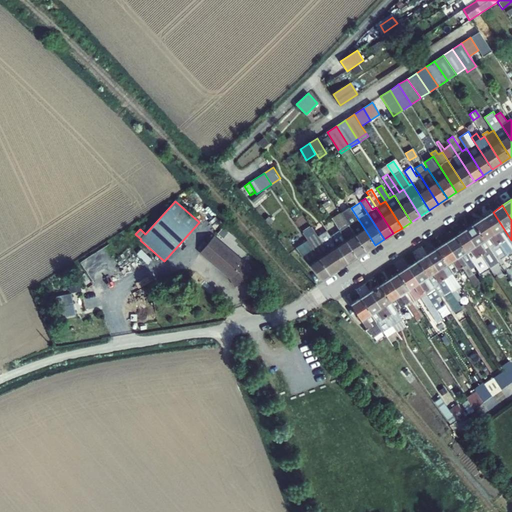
[(366,251),(375,245),(351,208),(350,206),(341,212),(356,235),(366,251)]
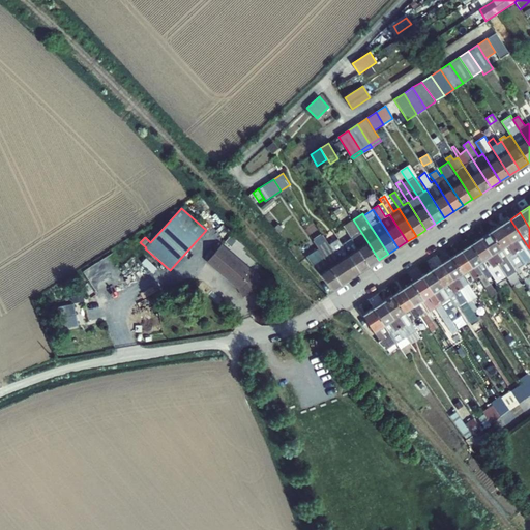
[(352,238),(370,266),(379,260),(369,243),(353,219),(344,226),(352,238)]
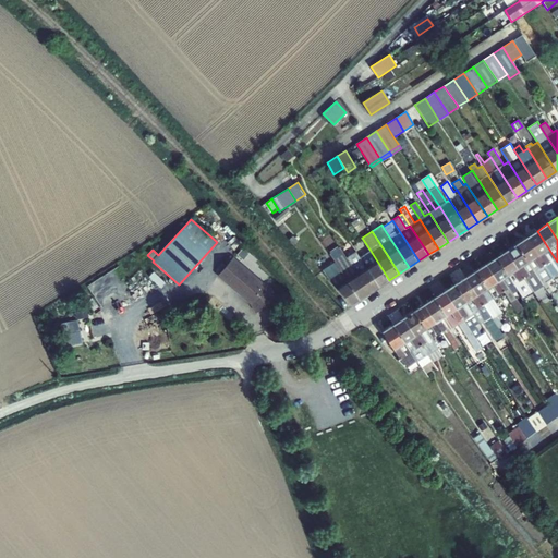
[(557,274),(557,262),(537,231),(526,238),(553,277),(557,274)]
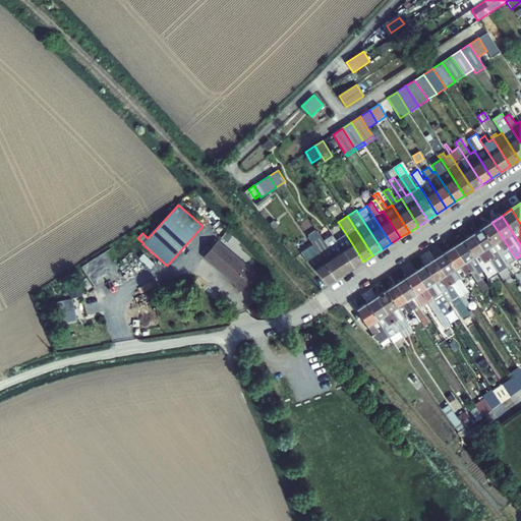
[(516,258),(491,222),(482,228),(508,267),(510,271),(514,269),(510,263),(516,258)]
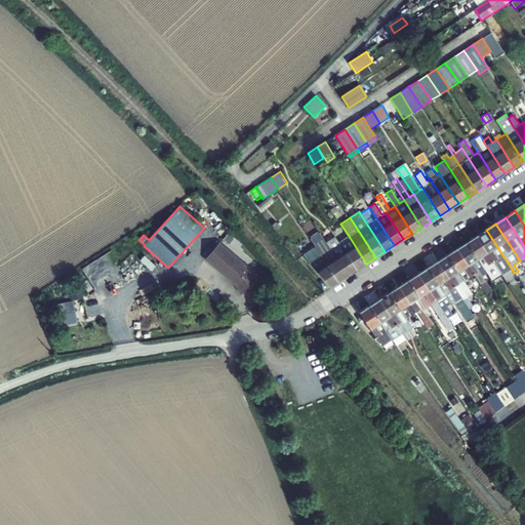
[(512,269),(486,230),(477,236),(498,270),(501,275),(512,269)]
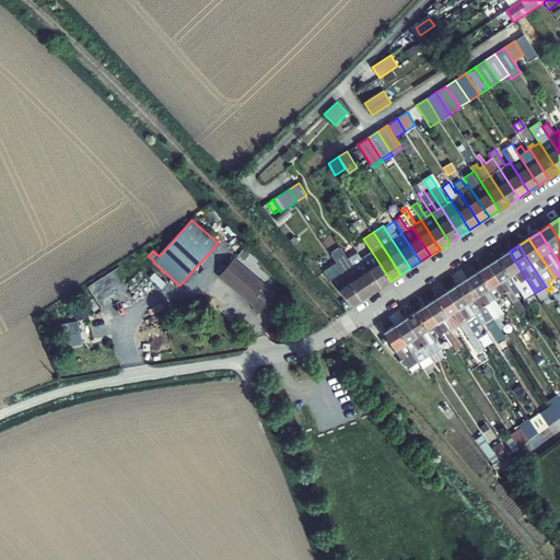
[(337,263),(361,301),(371,294),(348,259),(341,248),(331,255),(337,263)]
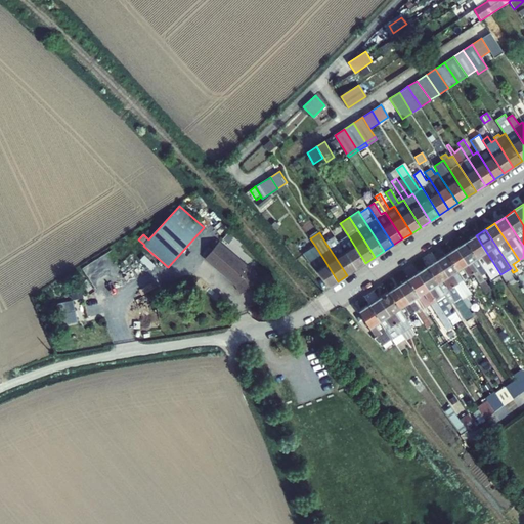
[(356,269),(365,263),(348,235),(339,242),(356,269)]
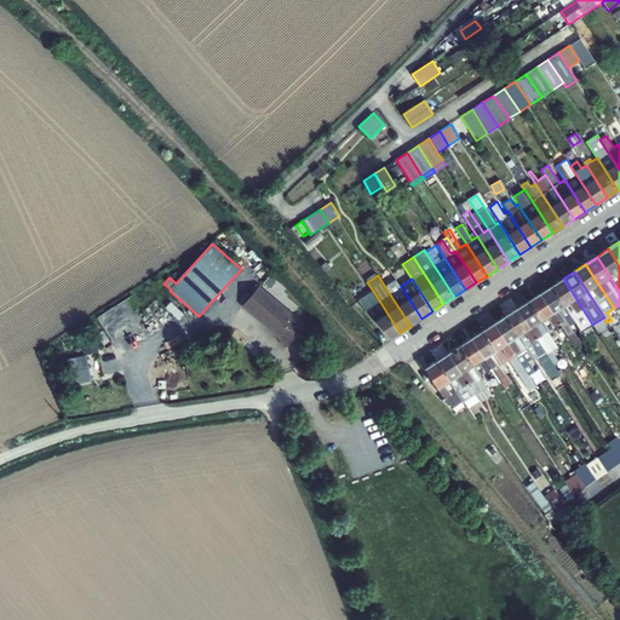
[(589,319),(563,279),(551,286),(575,322),(578,326),(589,319)]
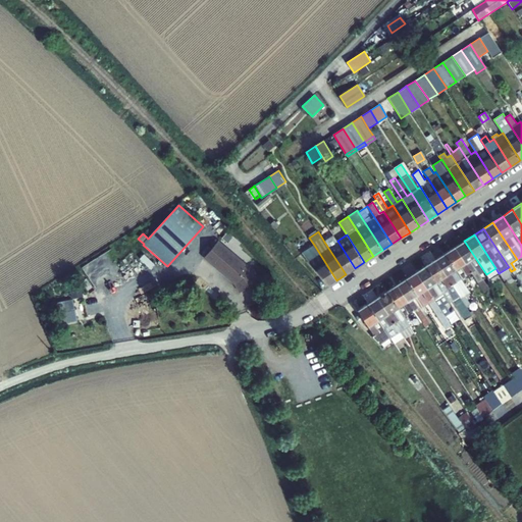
[(324,242),(346,274),(355,268),(337,241),(333,236),(324,242)]
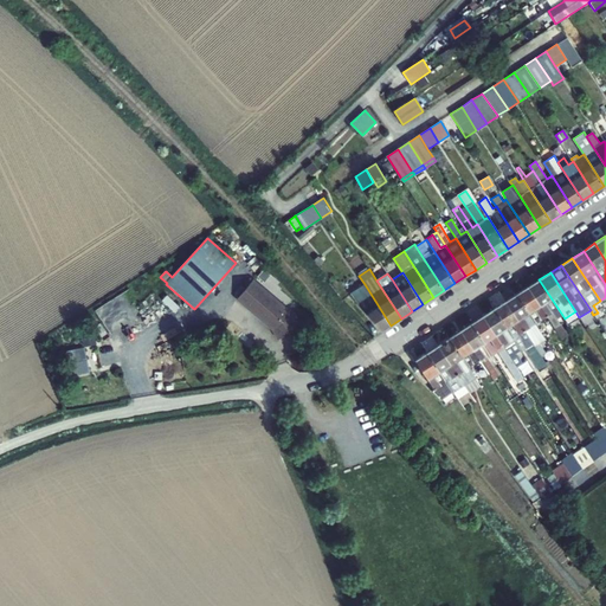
[(539,279),(528,287),(547,316),(555,329),(560,326),(556,320),(562,315),(539,279)]
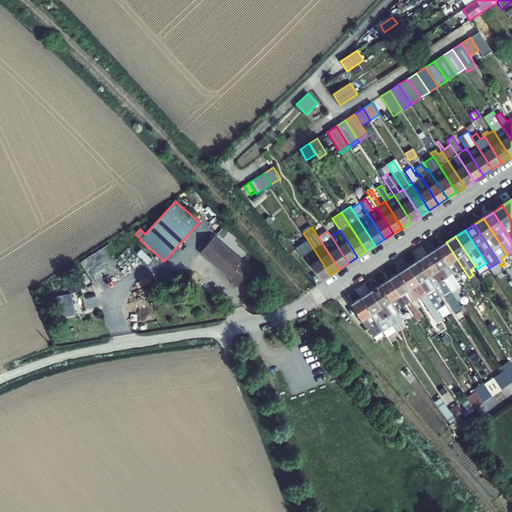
[(246,265),(213,237),(200,252),(230,278),(236,286),(253,275),(246,265)]
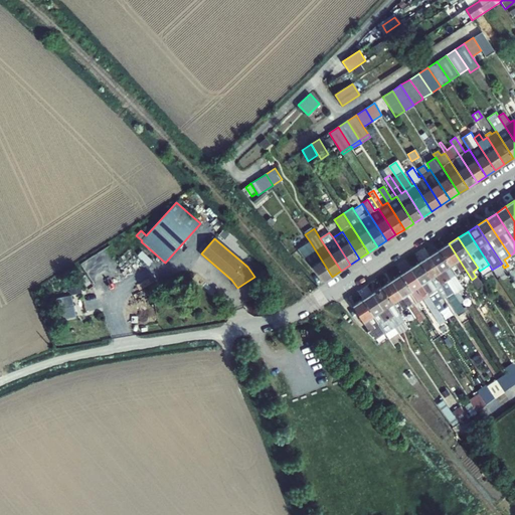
[(332,277),(310,241),(298,249),(303,258),(324,282),(332,277)]
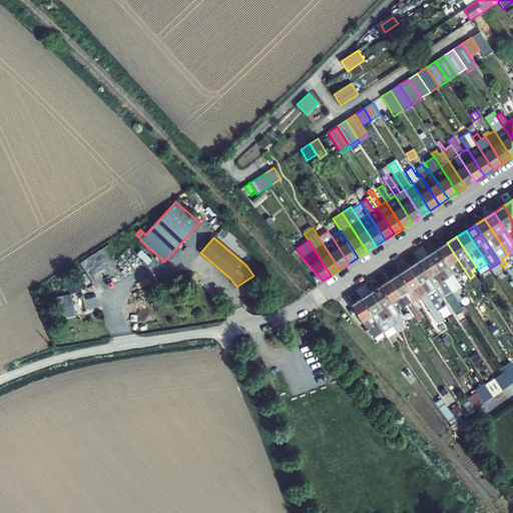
[(447,242),(437,249),(454,275),(463,268),(447,242)]
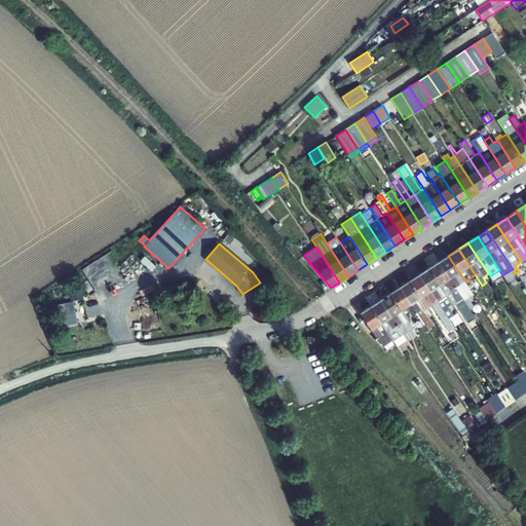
[(465,282),(448,256),(439,262),(470,309),(474,306),(468,298),(474,295),(465,282)]
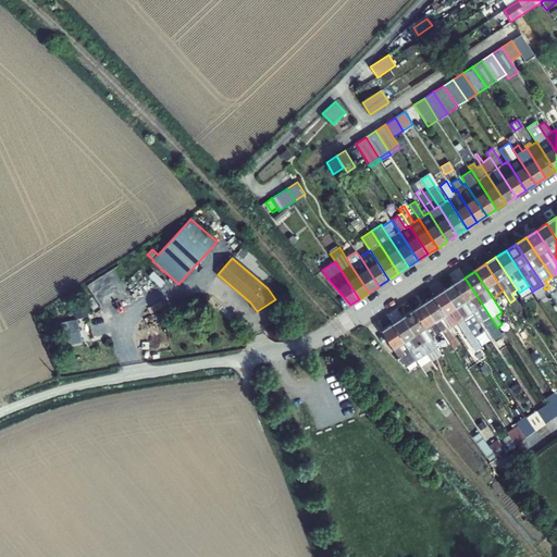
[(497,327),(465,277),(454,284),(479,322),(480,323),(482,321),(496,342),(504,337),(497,327)]
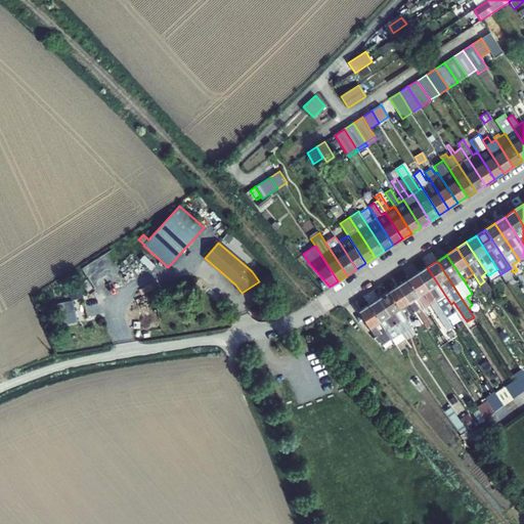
[(427,267),(418,273),(446,317),(451,314),(446,305),(450,303),(427,267)]
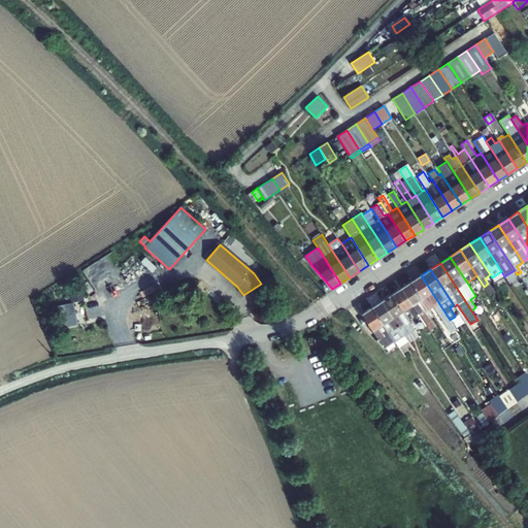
[(450,320),(421,275),(411,282),(428,307),(432,304),(451,332),(456,329),(450,320)]
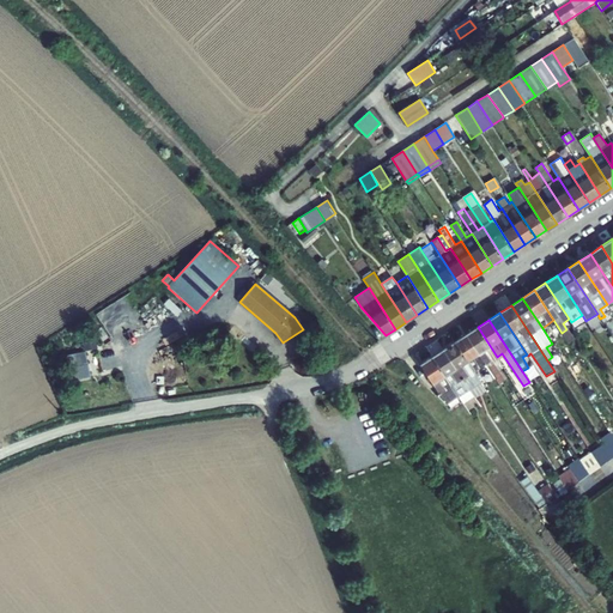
[(497,357),(478,327),(466,334),(485,364),(498,384),(504,381),(492,363),(498,359),(497,357)]
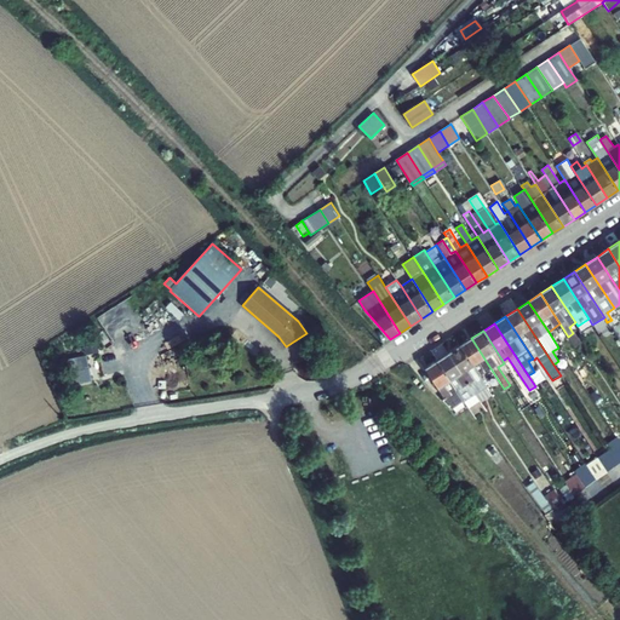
[(568,337),(574,346),(580,343),(573,333),(568,337)]
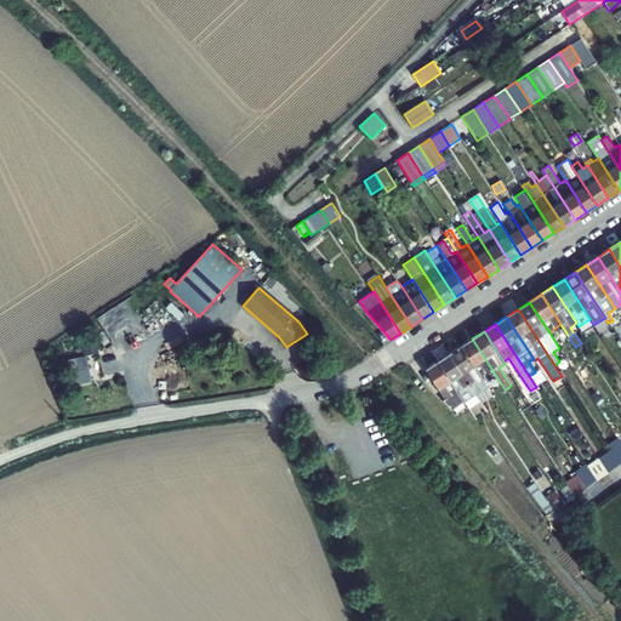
[(472,339),(461,347),(480,376),(491,369),(472,339)]
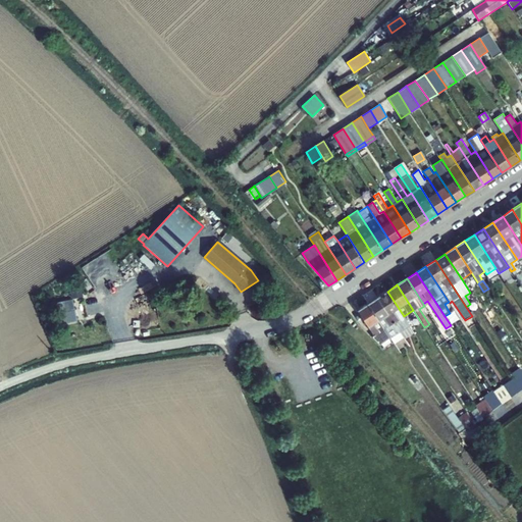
[(404,316),(387,292),(377,298),(400,331),(404,337),(414,331),(404,316)]
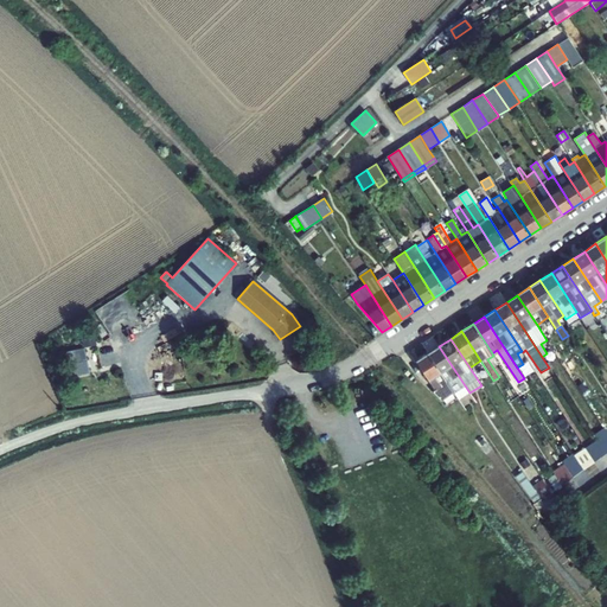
[(439,346),(428,353),(454,393),(459,400),(470,393),(465,385),(439,346)]
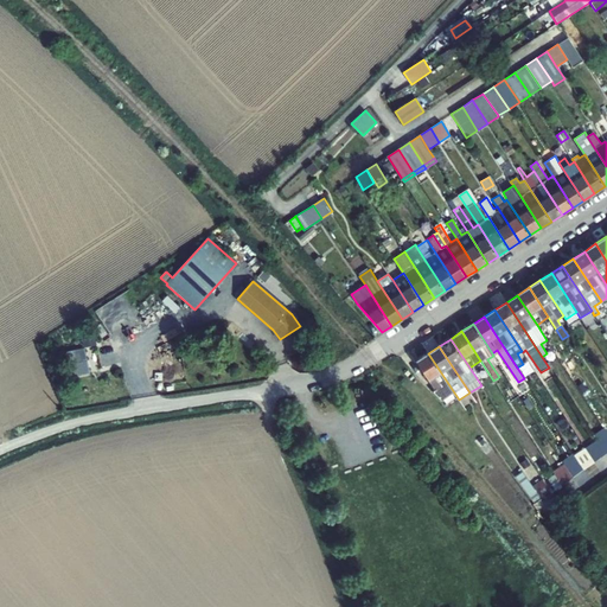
[(65,352),(70,376),(89,371),(84,349),(65,352)]
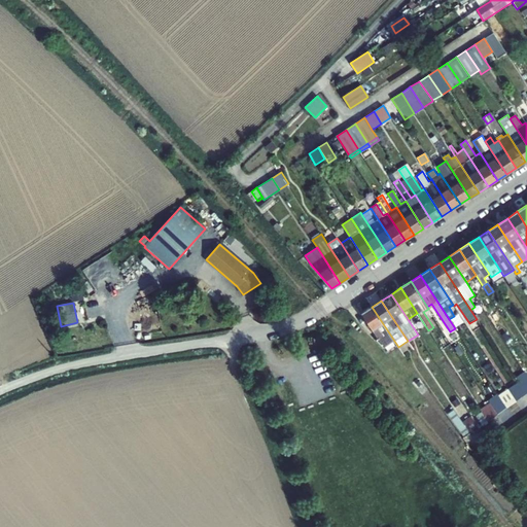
[(394,341),(372,307),(361,313),(378,339),(375,340),(383,348),(394,341)]
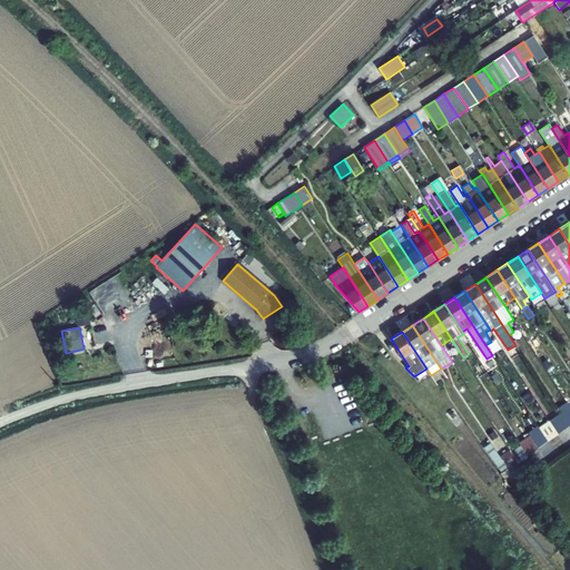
[(558,410),(560,414),(569,406),(569,405),(568,403),(558,410)]
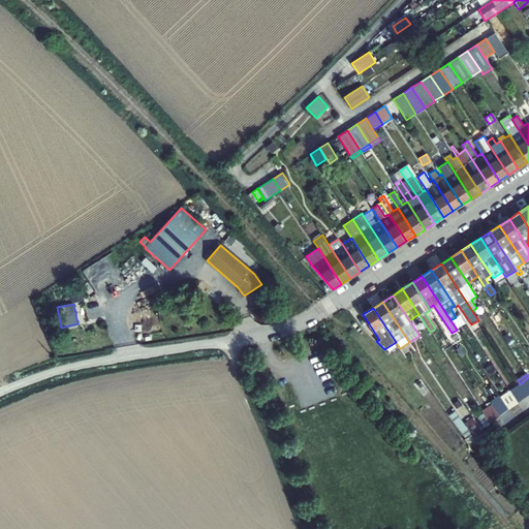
[(528,394),(528,377),(520,384),(528,396),(528,394)]
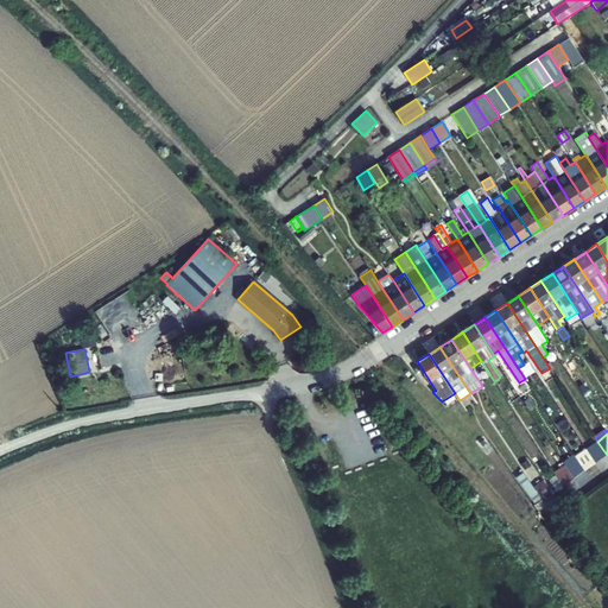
[(587,449),(595,463),(607,455),(597,442),(587,449)]
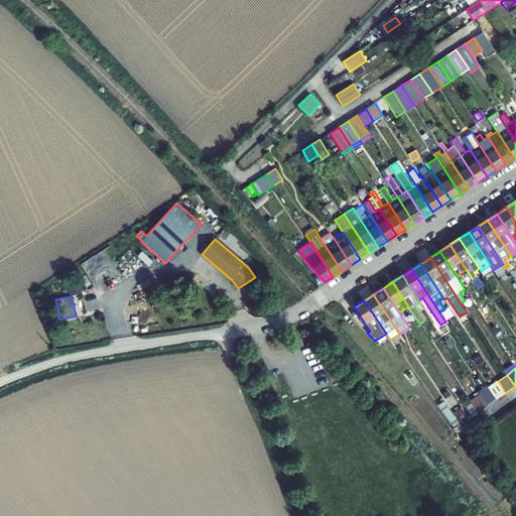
[(505,393),(498,381),(489,387),(496,399),(505,393)]
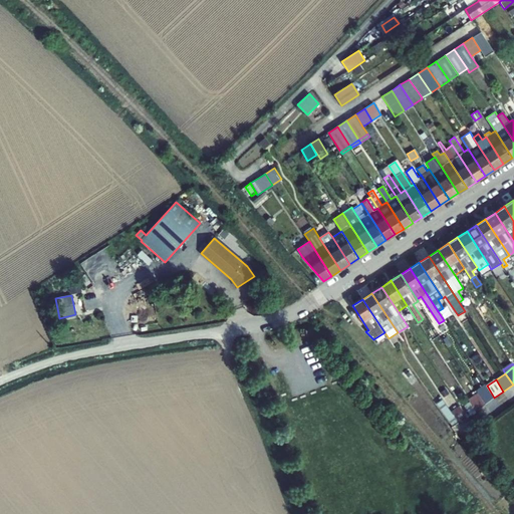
[(476,391),(478,393),(485,405),(494,398),(487,386),(485,383),(476,391)]
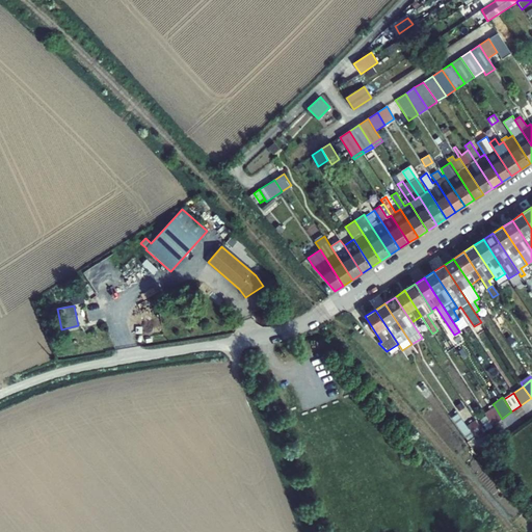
[(484,414),(493,425),(502,419),(495,406),(484,414)]
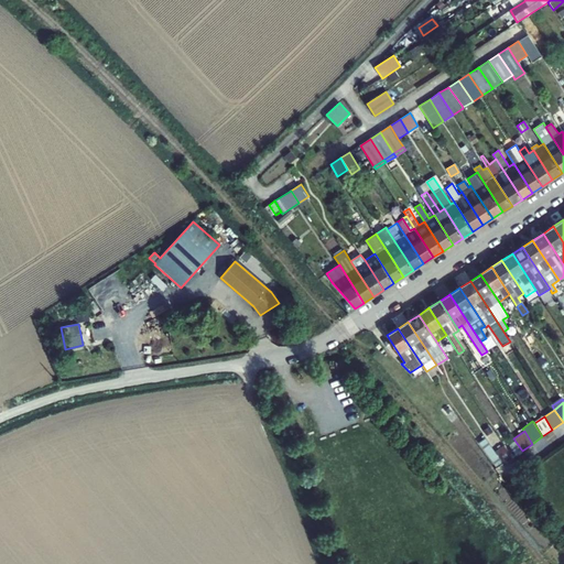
[(479,443),(497,468),(503,464),(495,452),(486,437),(479,443)]
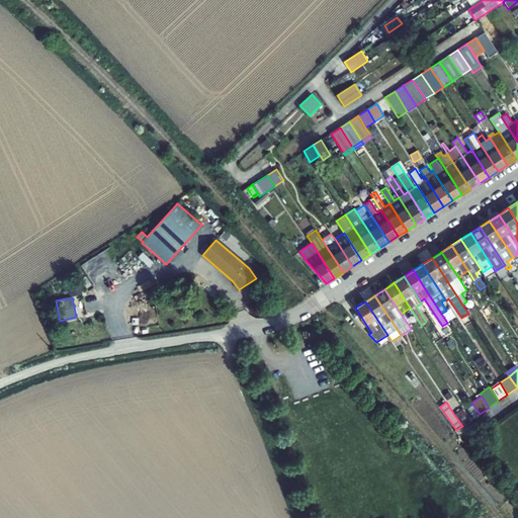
[(470,421),(462,409),(454,415),(462,426),(470,421)]
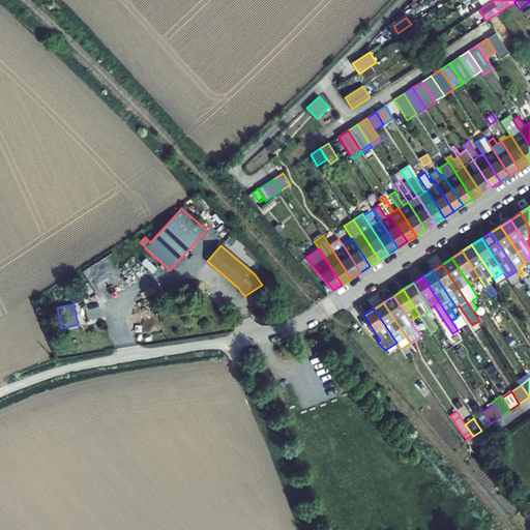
All buildings are outlined.
